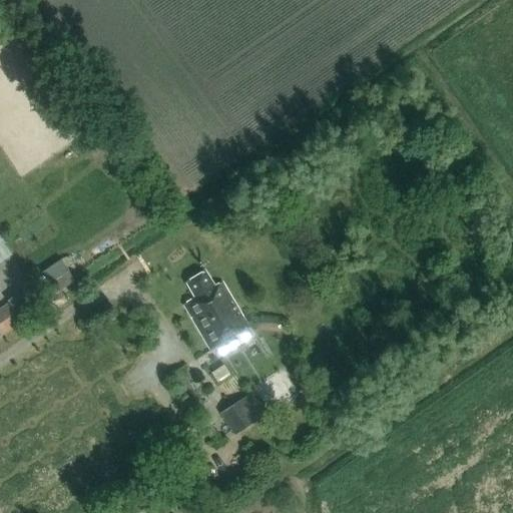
[(0,239),(0,264),(1,265),(18,254),(7,235),(0,239)]
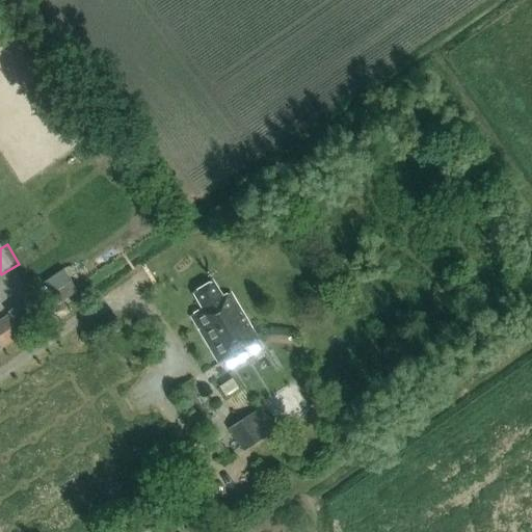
[(56,306),(77,292),(71,283),(50,296),(56,306)]
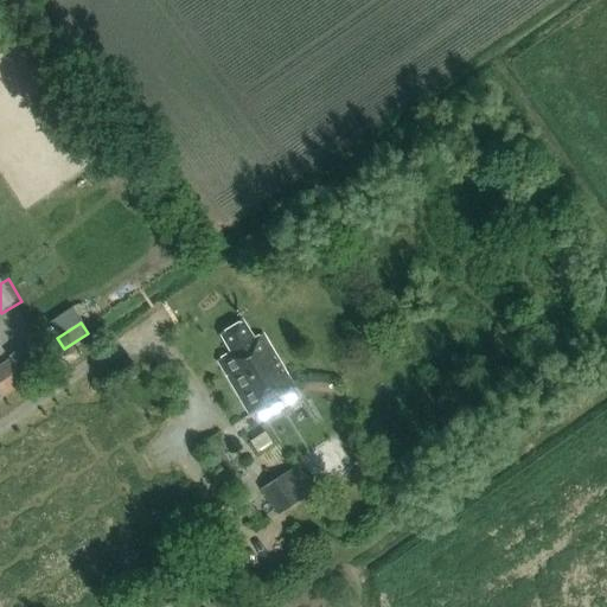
[(217,362),(249,415),(293,388),(262,336),(253,340),(242,323),(219,336),(230,353),(217,362)]
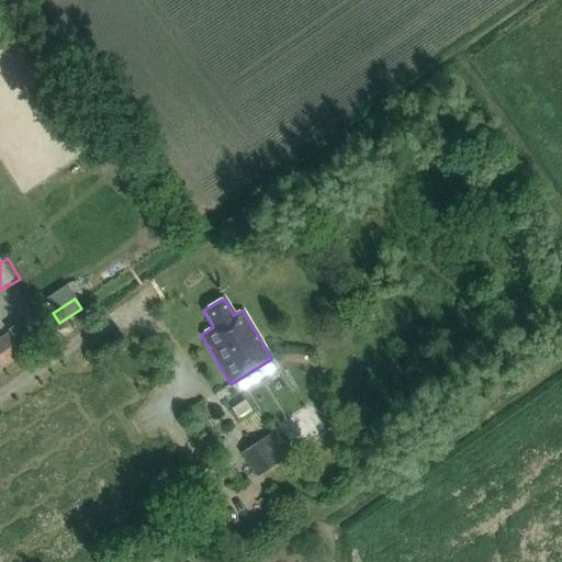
[(20,353),(7,335),(0,339),(0,364),(1,367),(20,353)]
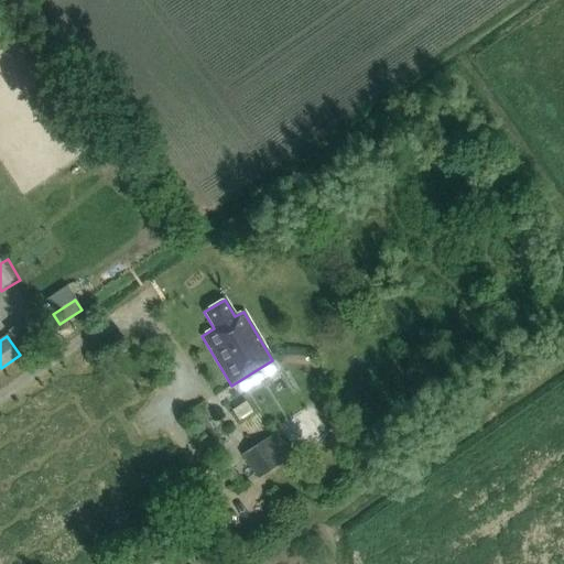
[(232,411),(238,420),(252,410),(247,401),(232,411)]
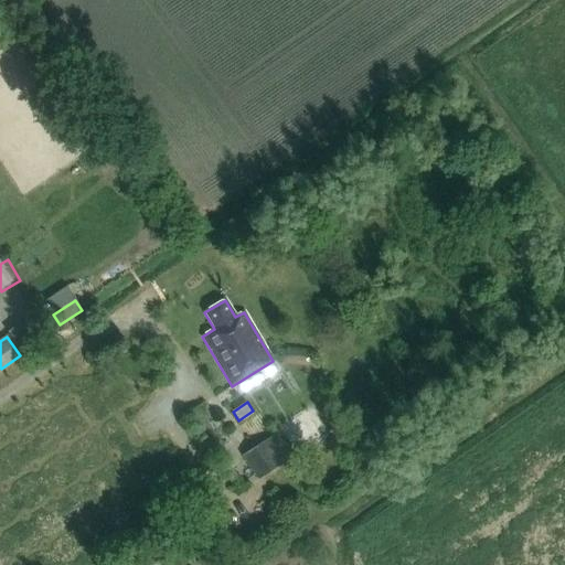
[(223,430),(204,403),(188,415),(204,444),(212,454),(223,447),(219,441),(224,438),(220,433),(223,430)]
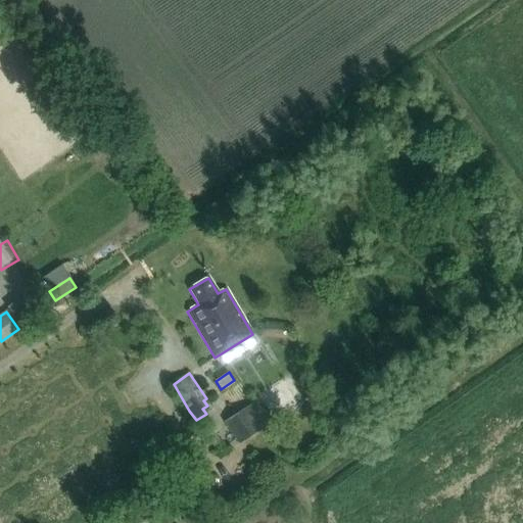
[(237,443),(269,424),(255,402),(224,421),(237,443)]
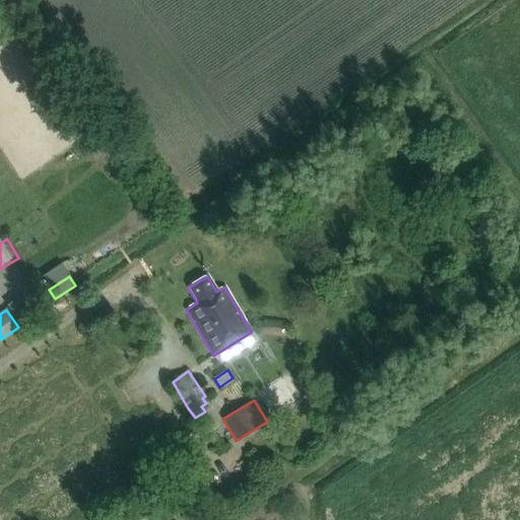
[(209,427),(202,431),(216,452),(223,448),(209,427)]
